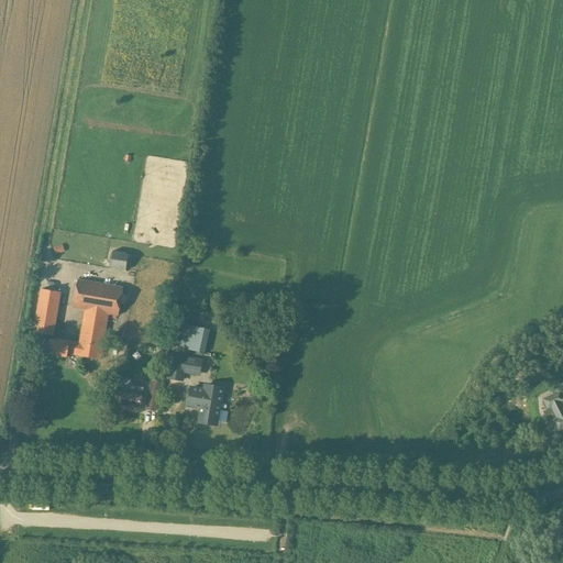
[(110,267),(127,271),(130,253),(114,251),(110,267)]
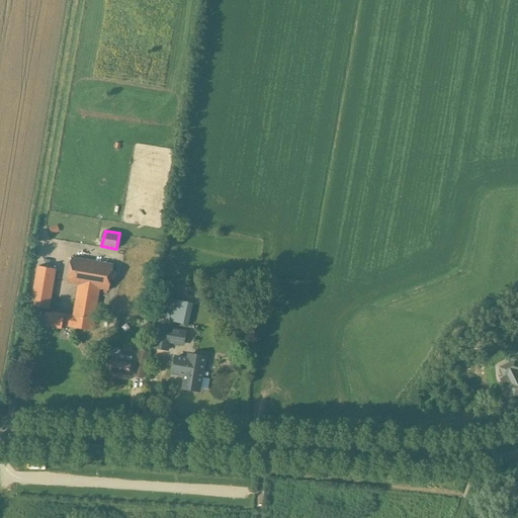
[(68,283),(78,285),(73,316),(55,313),(55,314),(47,312),(45,325),(61,327),(62,324),(71,326),(71,327),(93,331),(100,288),(109,290),(113,264),(72,256),(68,283)]
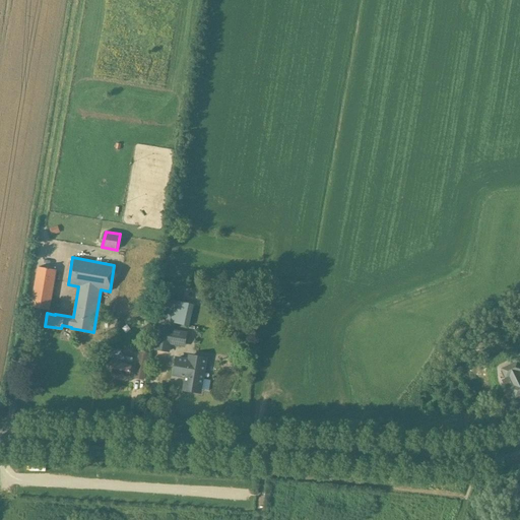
[(30,307),(50,310),(57,269),(39,266),(30,307)]
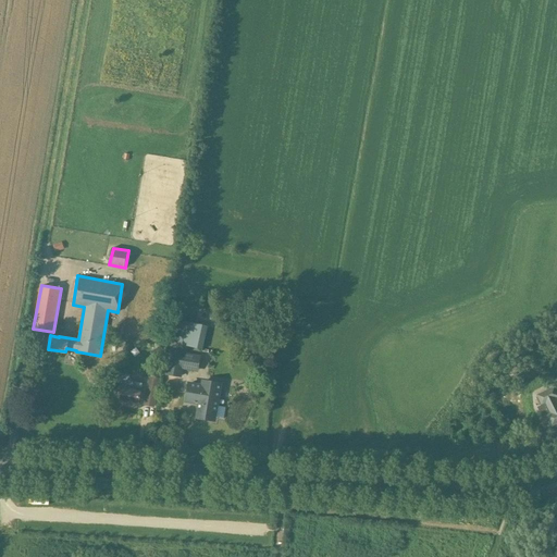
[(178,343),(202,349),(208,326),(183,321),(178,343)]
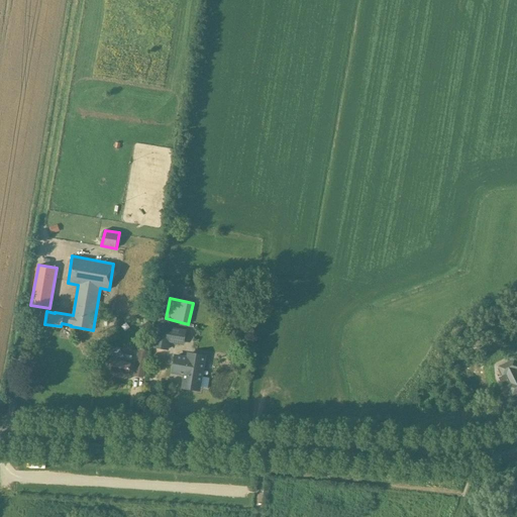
[(187,329),(159,324),(156,346),(169,348),(170,340),(184,343),(187,329)]
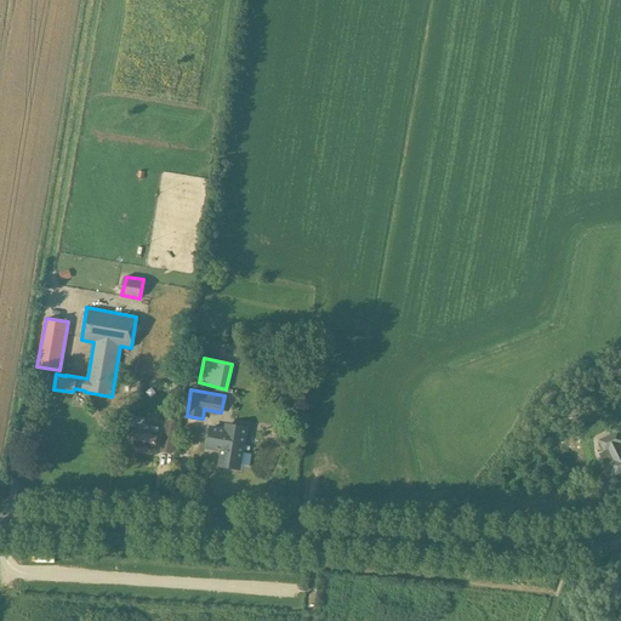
[(135,444),(154,449),(157,437),(159,427),(148,425),(144,420),(144,417),(135,415),(131,431),(137,432),(135,444)]
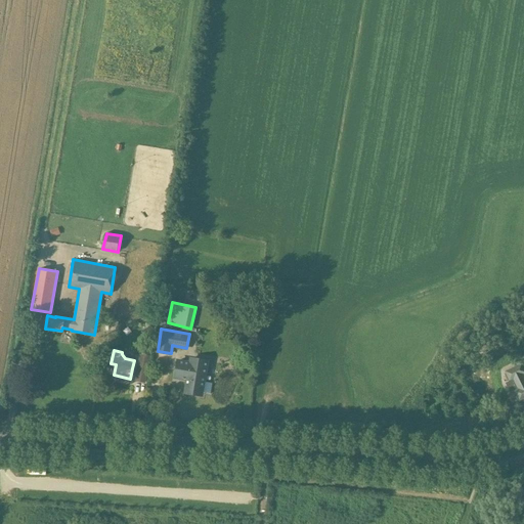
[(209,386),(203,385),(207,361),(190,358),(190,362),(178,360),(175,377),(187,379),(185,392),(208,395),(209,386)]
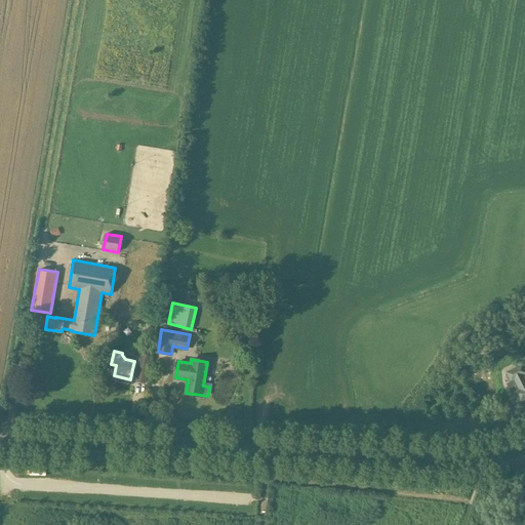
[(524,367),(523,364),(507,372),(512,382),(508,384),(512,392),(515,390),(521,401),(524,398),(524,367)]
